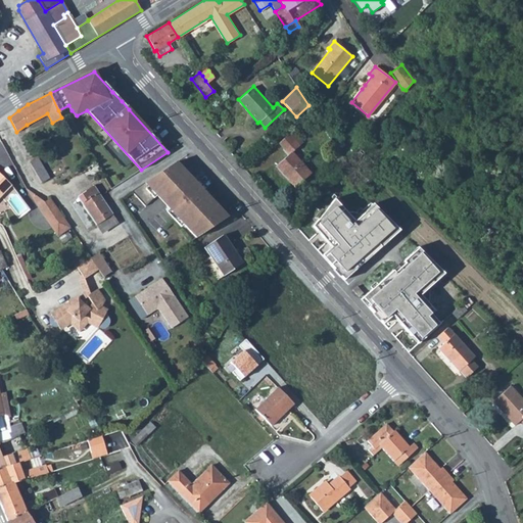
[(81,117),(72,123),(80,136),(89,131),(81,117)]
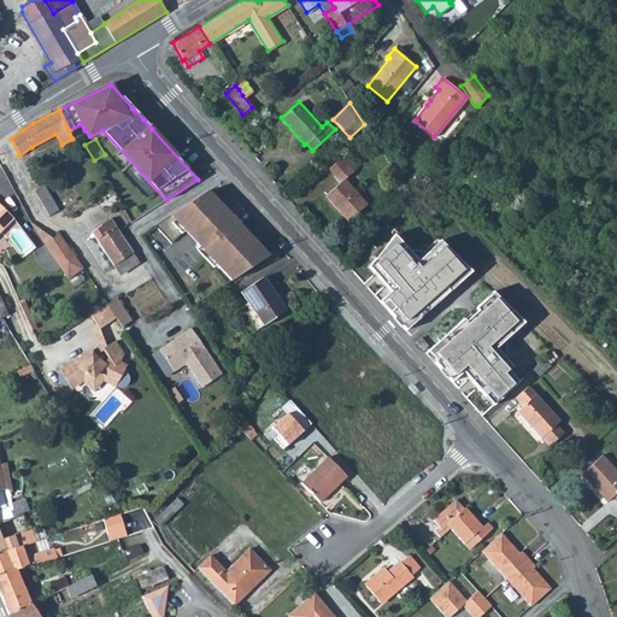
[(352,171),(346,164),(350,162),(344,154),(328,168),(334,175),(333,175),(339,183),(324,195),(347,221),(366,204),(344,178),(352,171)]
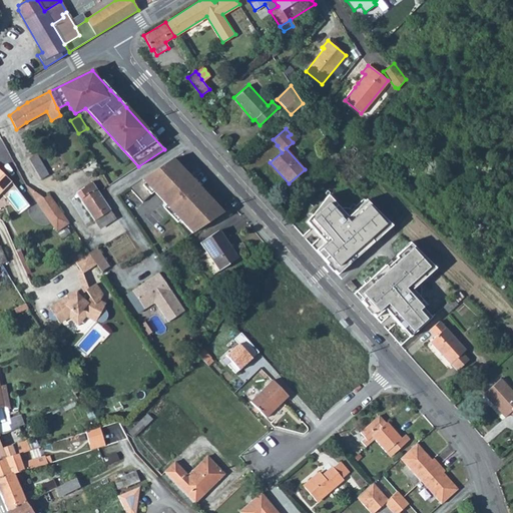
[(41,178),(43,177),(48,174),(38,155),(30,159),(41,178)]
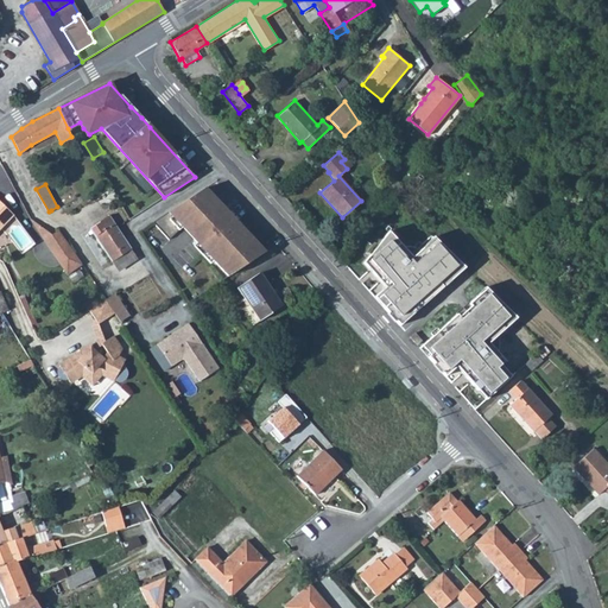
[(204,187),(152,221),(169,239),(181,227),(226,277),(263,252),(204,187)]
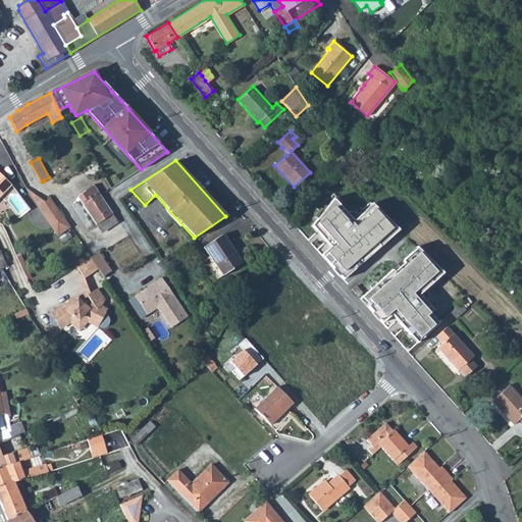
[(0,197),(12,185),(0,172),(0,197)]
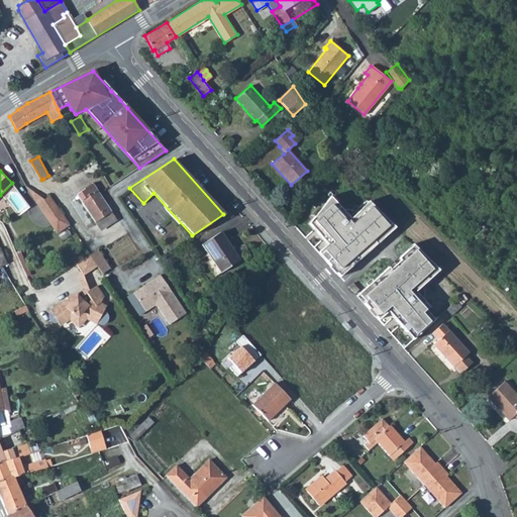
[(76,193),(95,222),(111,211),(92,183),(76,193)]
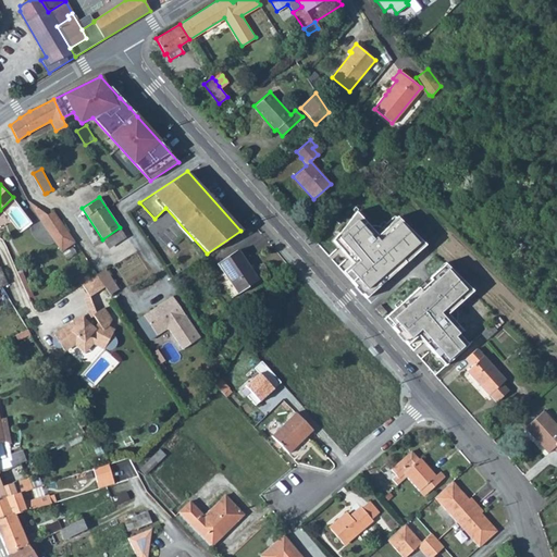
[(70,232),(56,211),(41,218),(56,240),(70,232)]
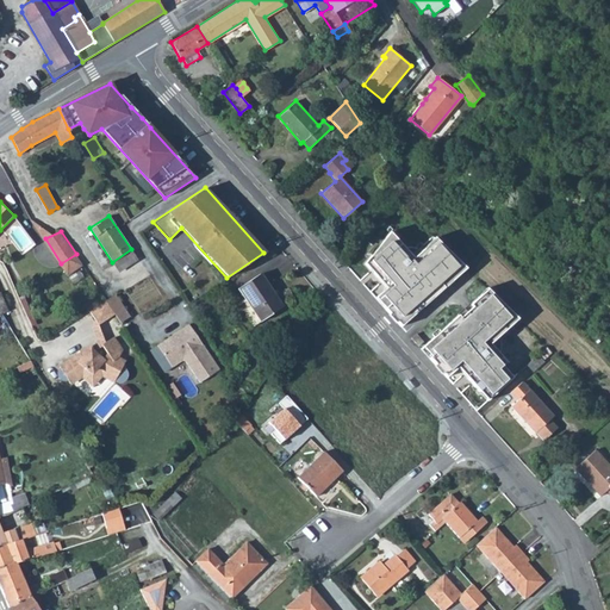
[(387,232),(358,260),(384,287),(371,299),(397,327),(459,269),(431,240),(411,257),(387,232)]
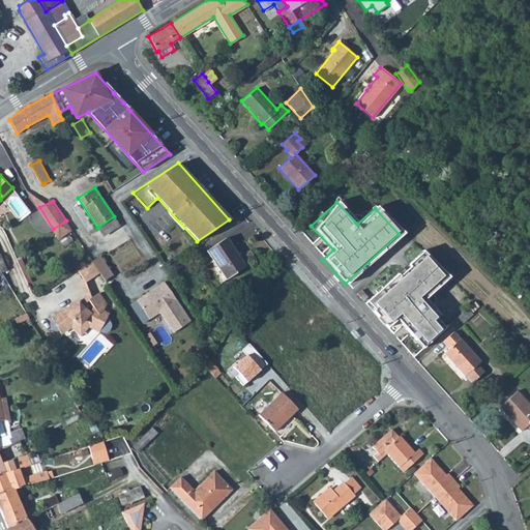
[(114,216),(97,228),(102,236),(119,226),(114,216)]
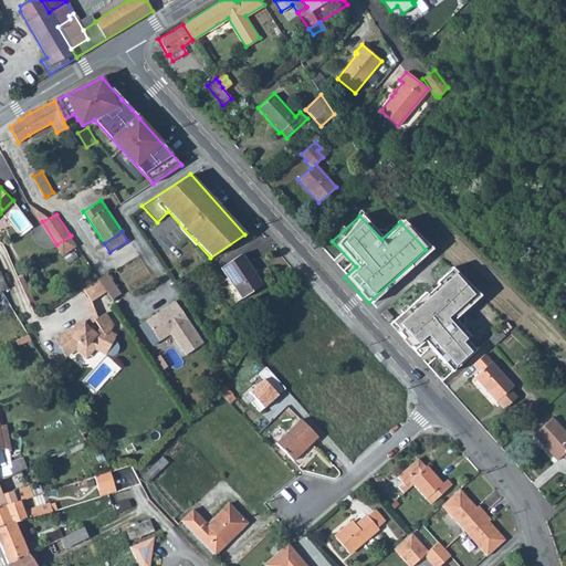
[(71,236),(56,244),(62,254),(76,244),(71,236)]
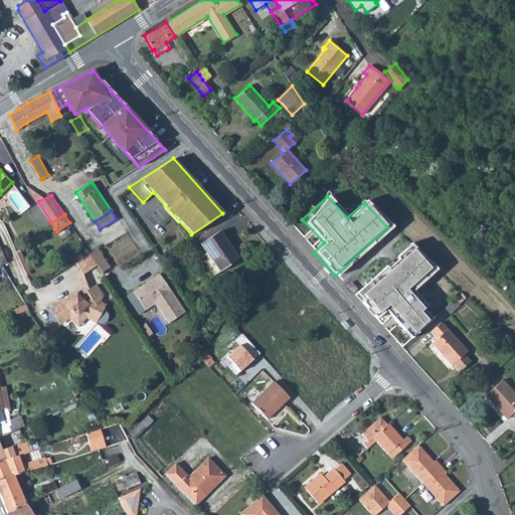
[(200,243),(210,258),(219,272),(238,259),(219,230),(200,243)]
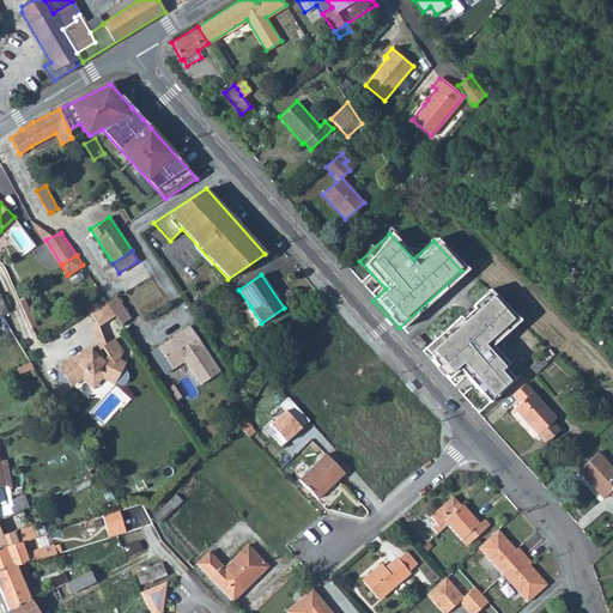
[(484,291),(419,351),(444,378),(454,369),(486,404),(511,381),(501,369),(504,366),(487,349),(515,323),(484,291)]
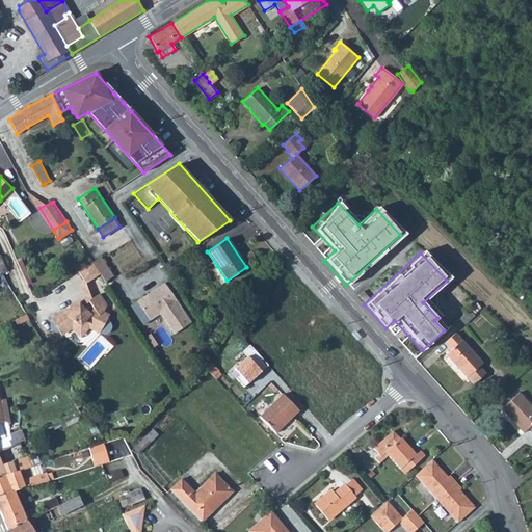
[(100,257),(92,261),(105,281),(112,275),(100,257)]
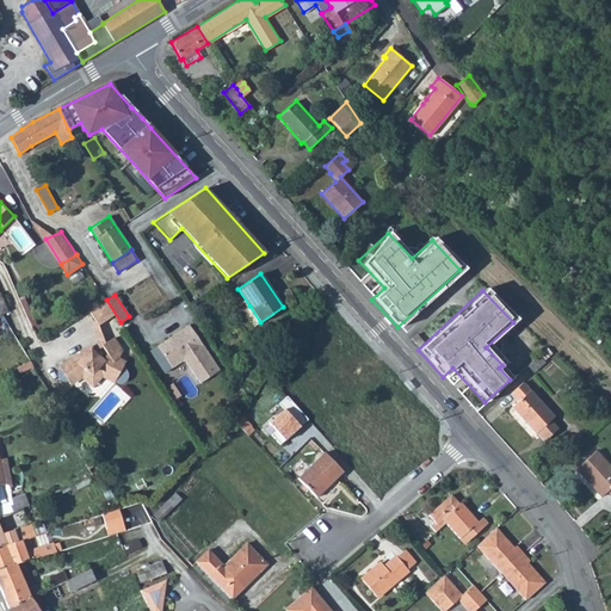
[(105,301),(88,312),(94,320),(98,325),(115,314),(105,301)]
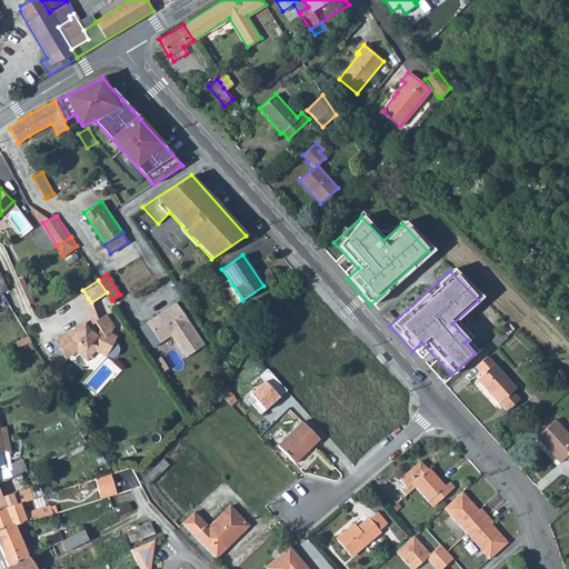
[(232,285),(226,289),(236,303),(242,300),(232,285)]
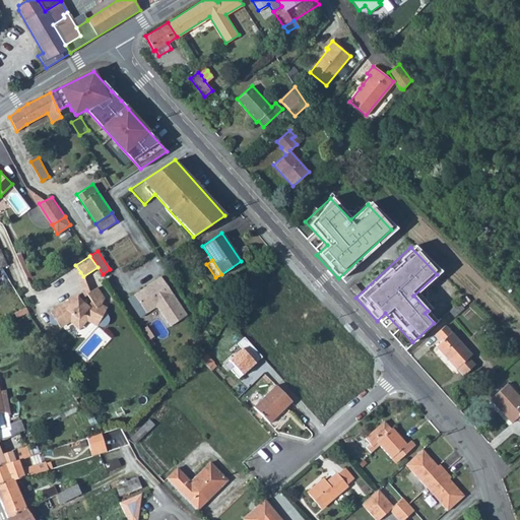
[(75,300),(86,309),(88,307),(80,300),(87,296),(86,295),(90,291),(83,276),(80,272),(78,278),(84,290),(64,304),(67,307),(75,300)]
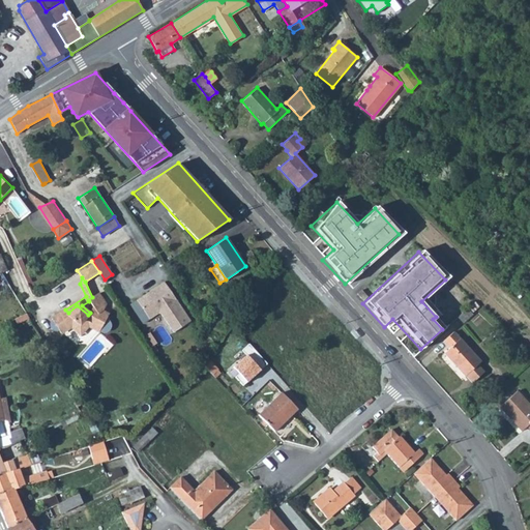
[(164,282),(129,304),(142,324),(157,313),(160,314),(173,332),(189,321),(164,282)]
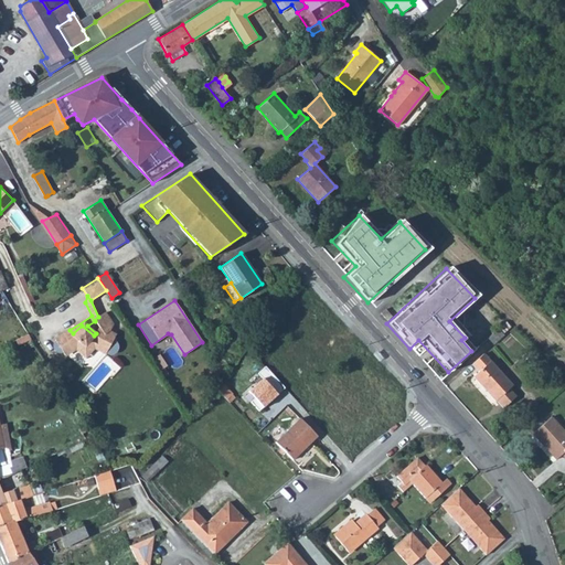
[(70,330),(55,339),(56,342),(56,343),(55,343),(55,345),(55,347),(55,349),(57,350),(59,350),(60,350),(62,350),(65,354),(76,347),(84,354),(85,355),(86,354),(94,345),(105,352),(107,350),(108,351),(110,351),(112,351),(113,351),(114,350),(115,349),(115,347),(115,345),(115,343),(114,342),(112,341),(117,331),(104,312),(98,317),(94,320),(95,321),(99,327),(96,333),(94,336),(82,326),(73,333),(70,330)]
